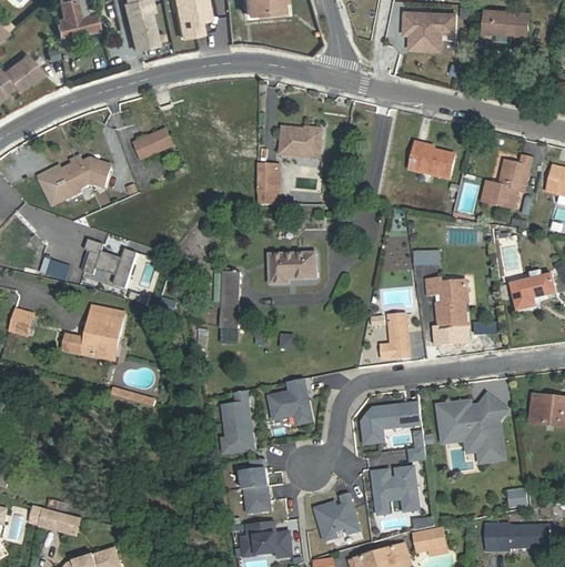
[(57,23),(54,24),(58,39),(67,37),(67,33),(84,29),(86,32),(94,30),(91,16),(84,17),(80,0),(69,0),(57,3),(60,18),(57,19),(57,23)]
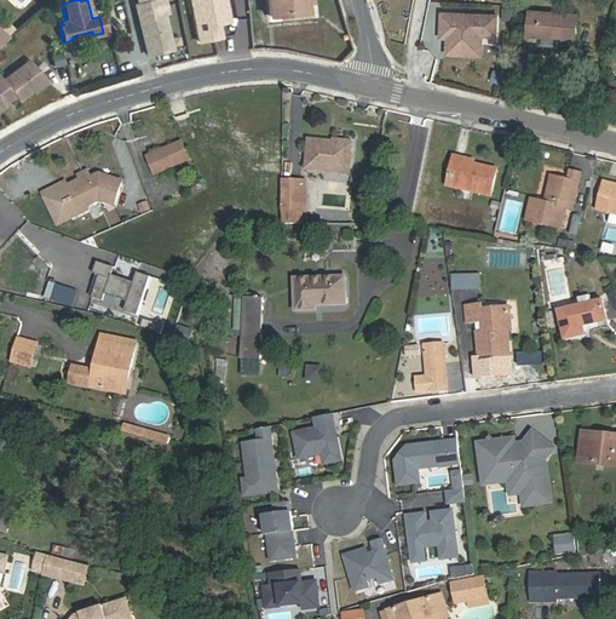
[(154,0),(137,4),(133,5),(137,21),(162,16),(166,15),(162,0),(154,0)]
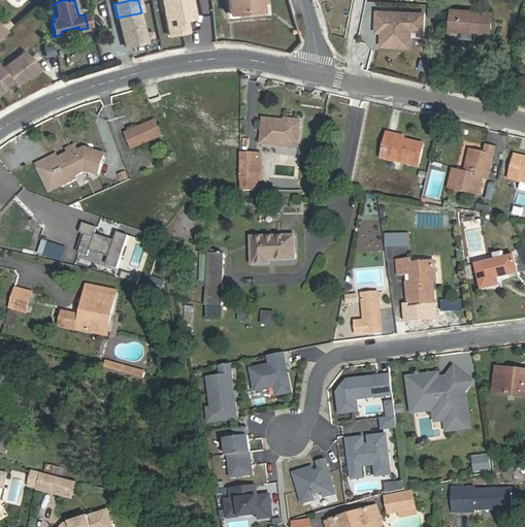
[(163,0),(166,12),(162,13),(166,35),(185,31),(184,24),(181,24),(181,20),(192,18),(188,0),(163,0)]
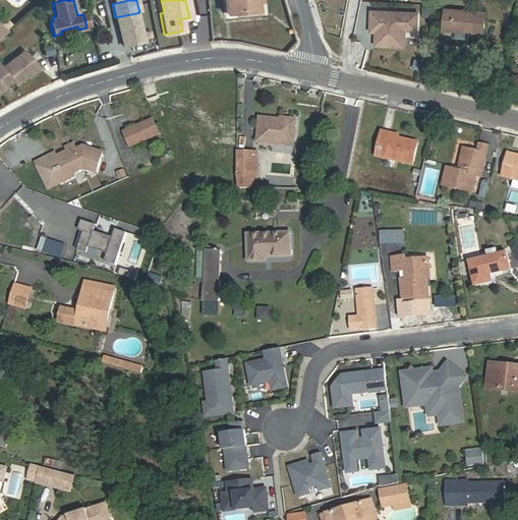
[(222,0),(223,14),(235,12),(235,9),(252,8),(251,0),(222,0)]
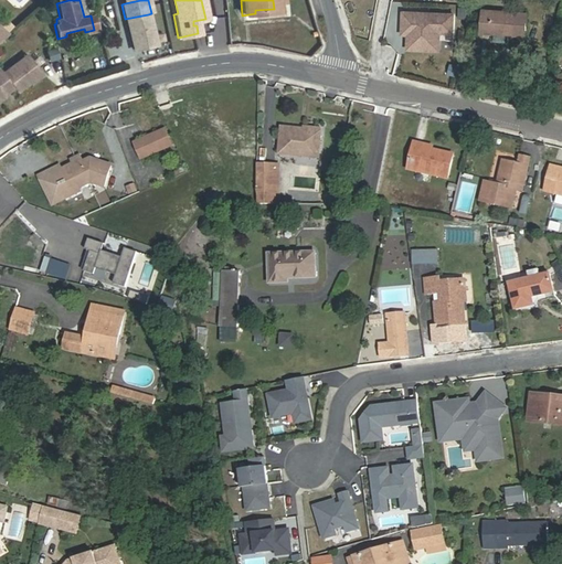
[(255,10),(255,13),(278,12),(277,0),(273,0),(274,9),(255,10)]
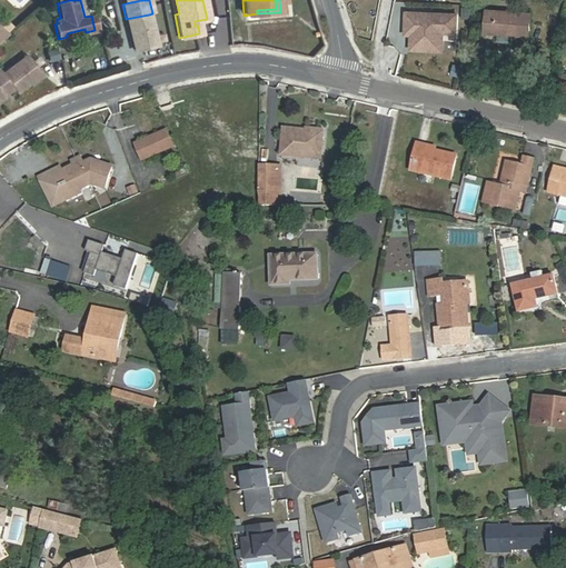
[(473,6),(465,5),(463,15),(470,17),(473,6)]
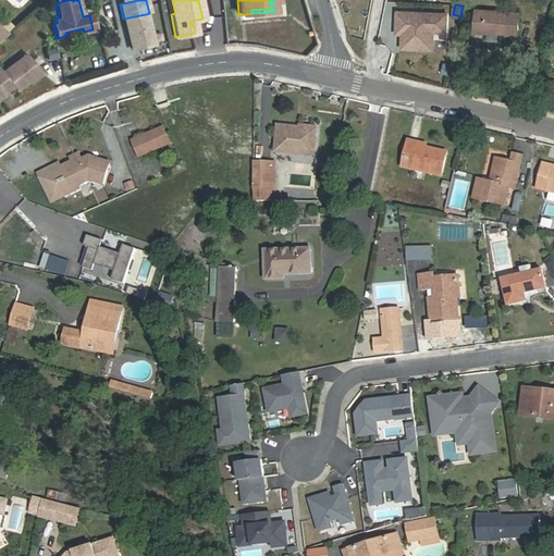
[(517,11),(474,9),(471,31),(515,34),(517,11)]
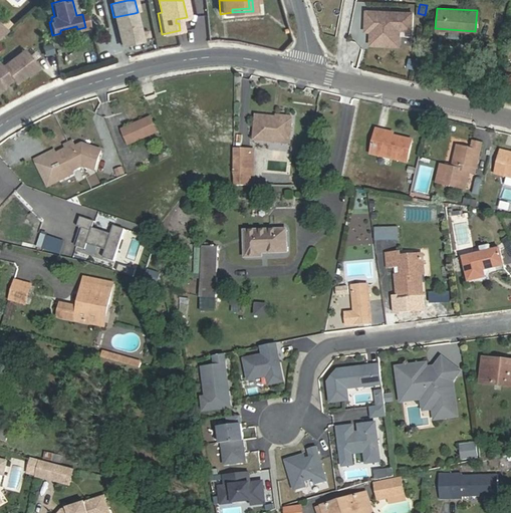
[(411,12),(364,9),(363,23),(371,23),(371,29),(369,29),(368,42),(387,43),(388,34),(397,35),(397,28),(409,29),(411,12)]
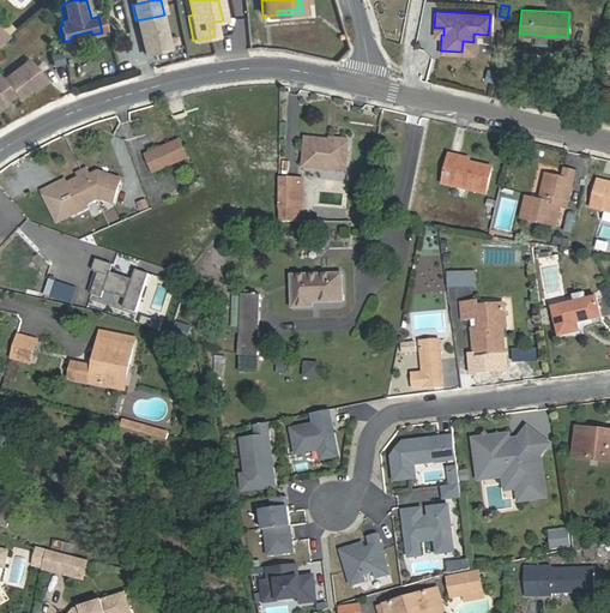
[(136,20),(144,55),(168,49),(161,16),(136,20)]
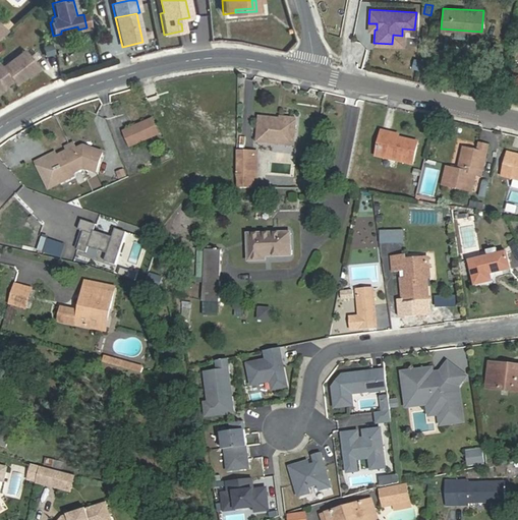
[(392,44),(402,45),(402,36),(393,35),(392,44)]
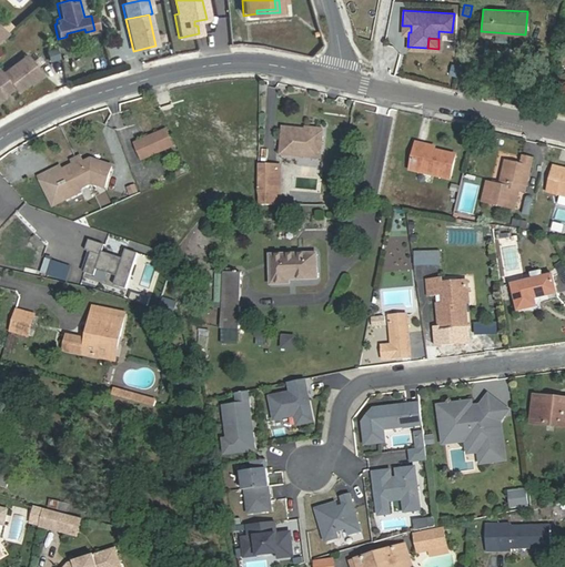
[(47,60),(56,58),(52,46),(43,49),(47,60)]
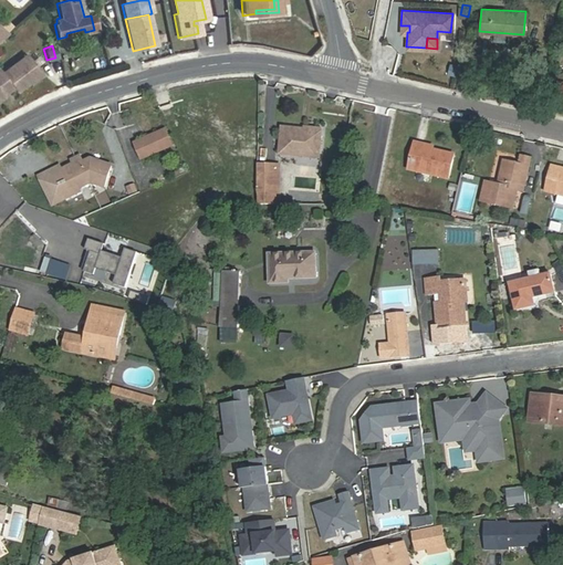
[(23,55),(0,73),(0,75),(10,89),(13,93),(38,73),(23,55)]
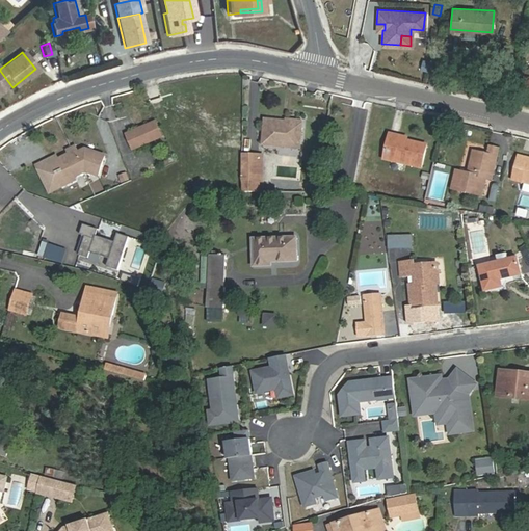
[(428,63),(421,62),(419,71),(426,73),(428,63)]
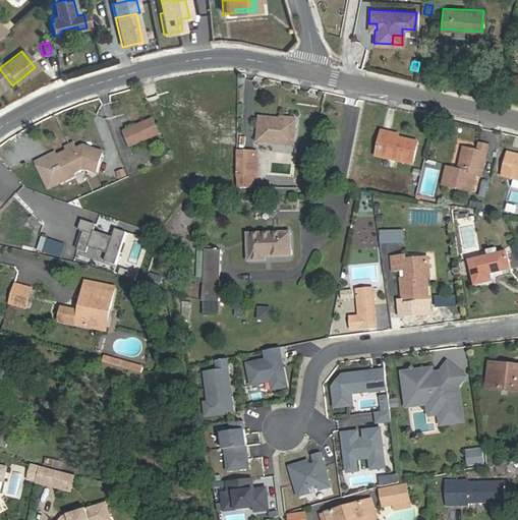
[(0,89),(9,81),(0,69),(0,89)]
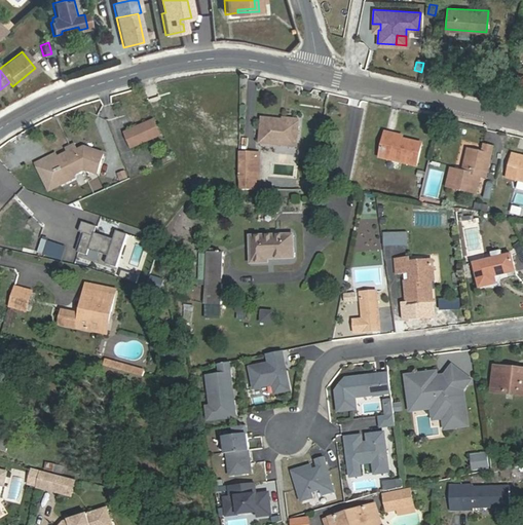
[(260,116),(257,142),(275,143),(295,145),(297,120),(260,116)]
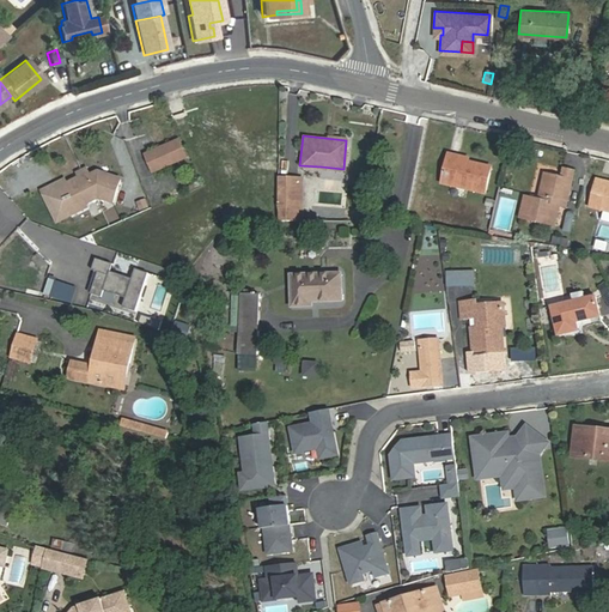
[(178,138),(172,141),(180,158),(186,156),(178,138)]
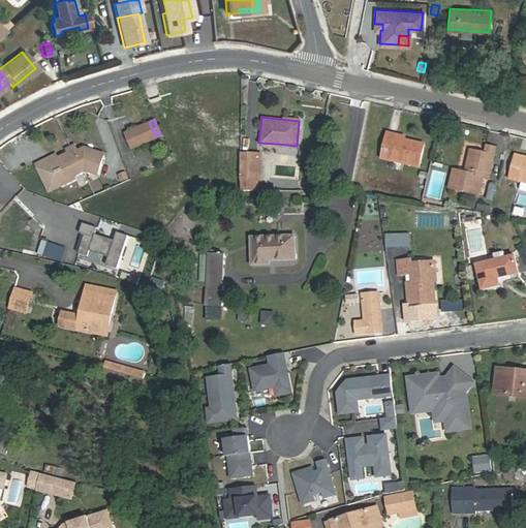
[(155,136),(149,122),(125,131),(131,146),(155,136)]
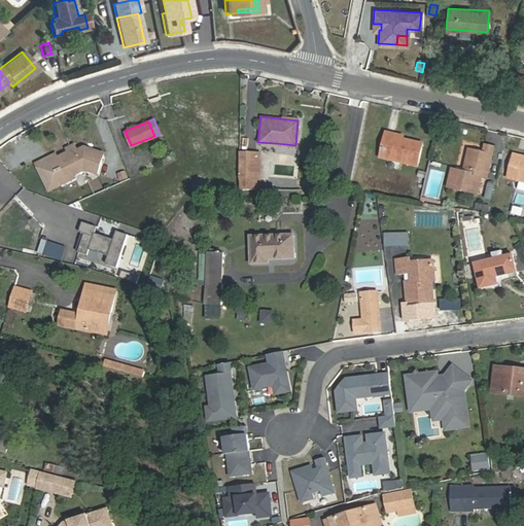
[(402,136),(383,132),(378,156),(414,165),(420,143),(400,138),(402,136)]
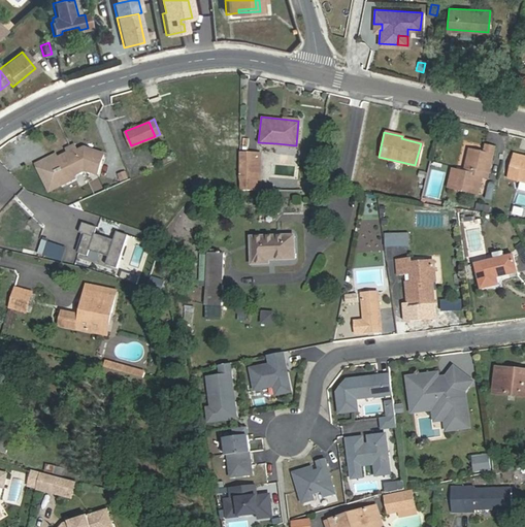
[(73,143),(66,146),(68,150),(69,153),(76,150),(73,143)]
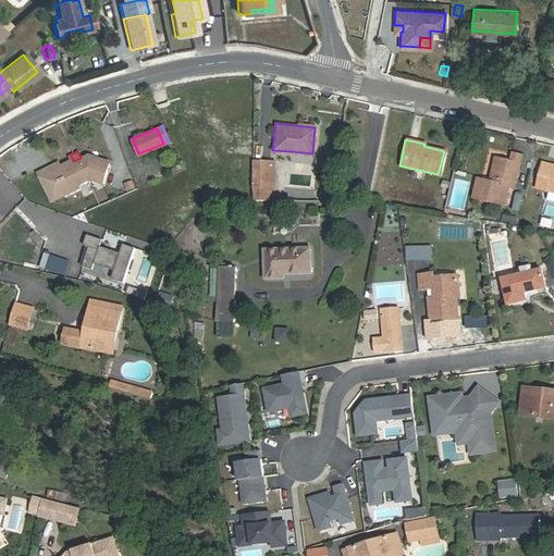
[(312,153),(292,151),(291,161),(311,163),(312,153)]
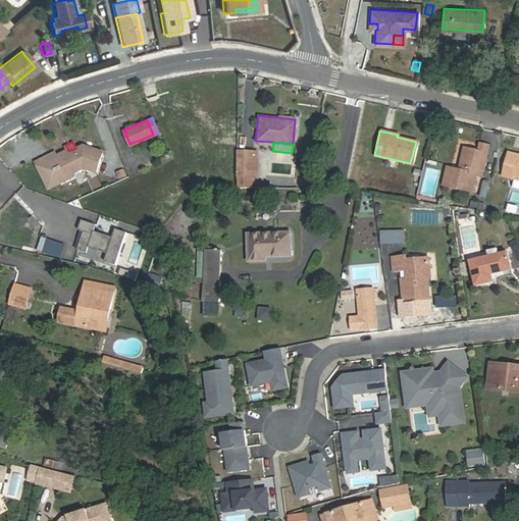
[(442,184),(470,191),(475,173),(480,174),(488,145),(478,143),(476,150),(463,147),(458,169),(446,166),(442,184)]
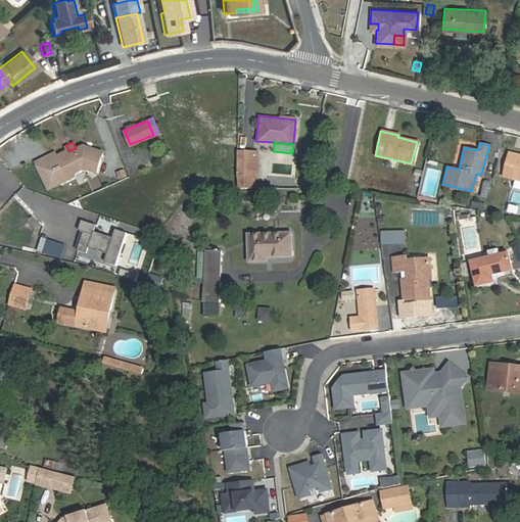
[(54,169),(61,182),(74,176),(72,171),(81,167),(95,171),(101,151),(83,145),(76,148),(68,151),(67,148),(55,154),(53,151),(35,160),(42,175),(54,169)]
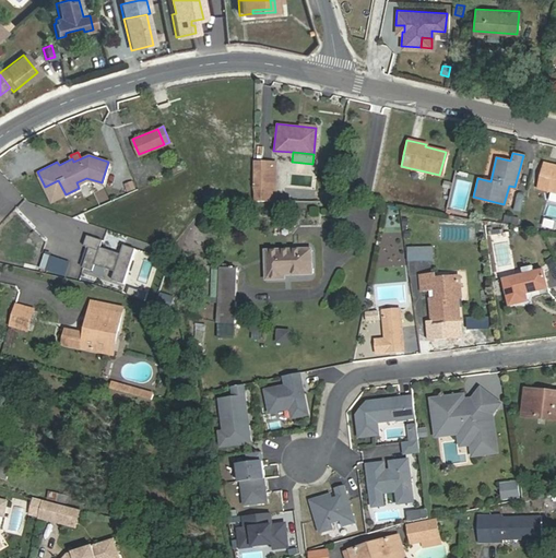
[(269,189),(269,163),(252,162),(251,189),(252,189),(252,201),(268,201),(269,189)]
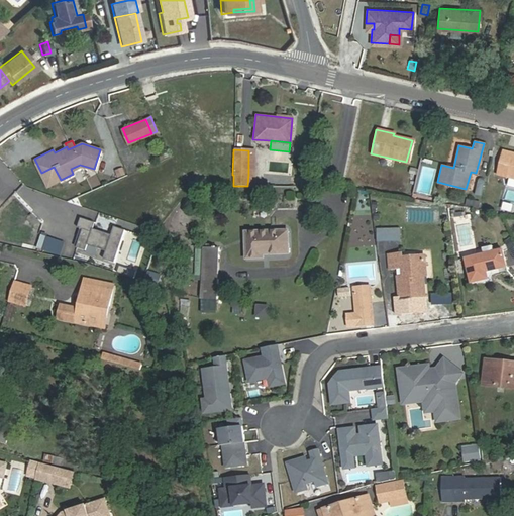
[(513,151),(511,151),(505,176),(513,178),(513,151)]
